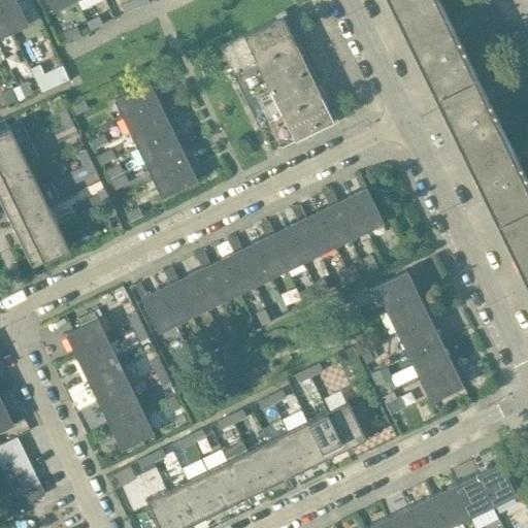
[(28,22),(17,0),(0,0),(0,9),(10,31),(28,22)]
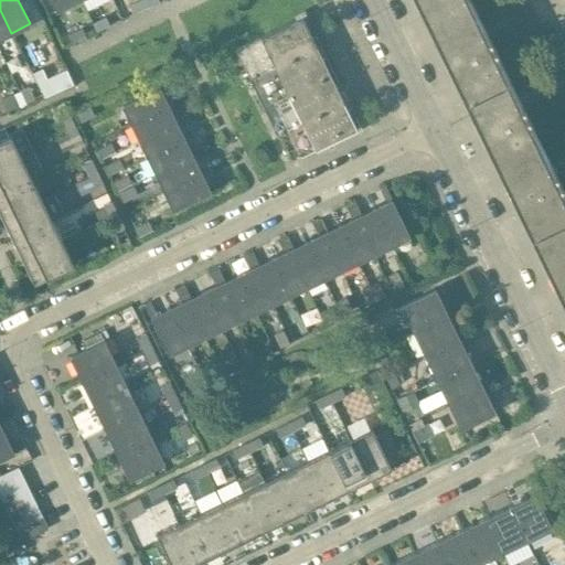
[(50,0),(56,11),(77,0),(50,0)]
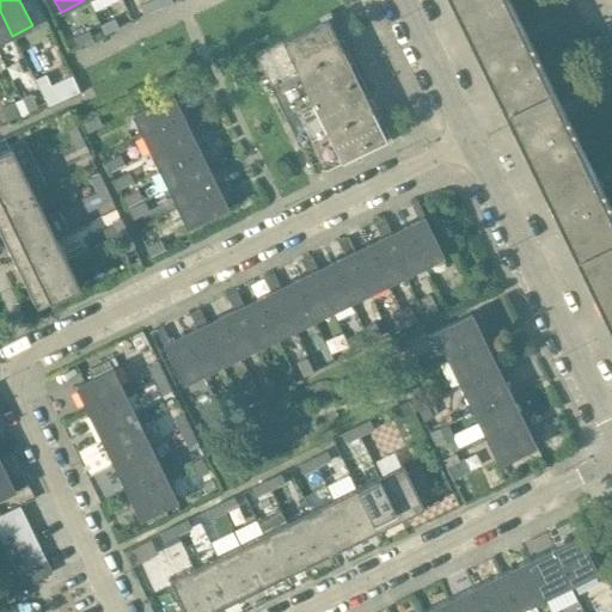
[(144,14),(158,8),(153,0),(151,0),(140,6),(144,14)]
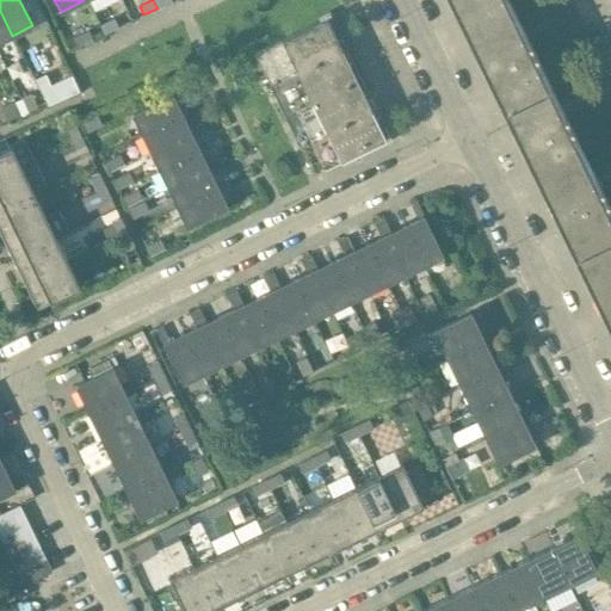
[(512,11),(506,0),(450,0),(467,34),(512,11)]
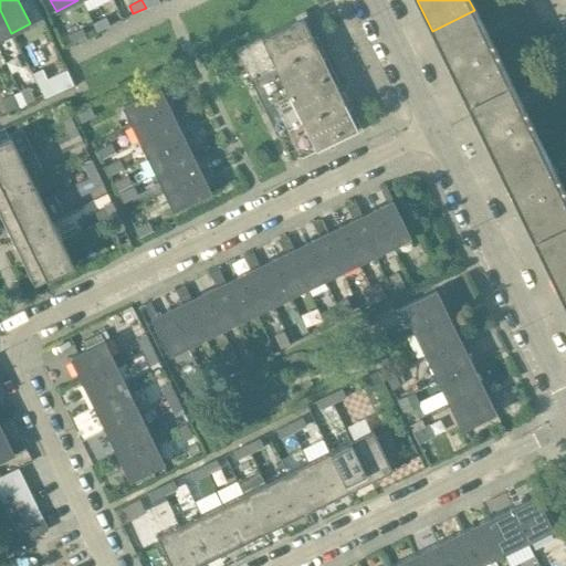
[(0,38),(11,33),(0,10),(0,38)]
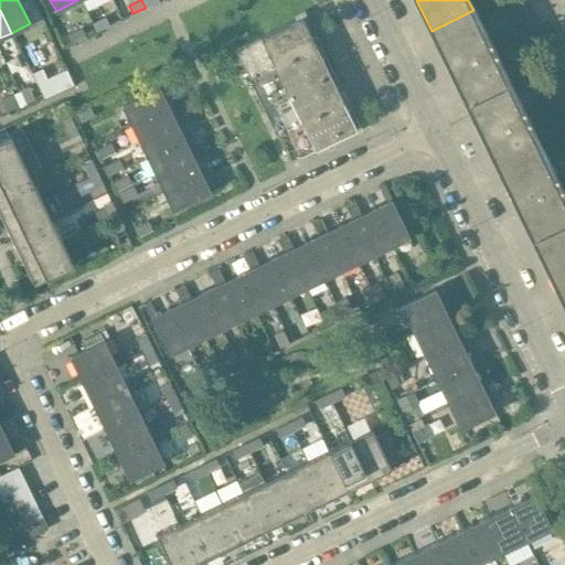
[(507,77),(473,10),(432,31),(465,98),(507,77)]
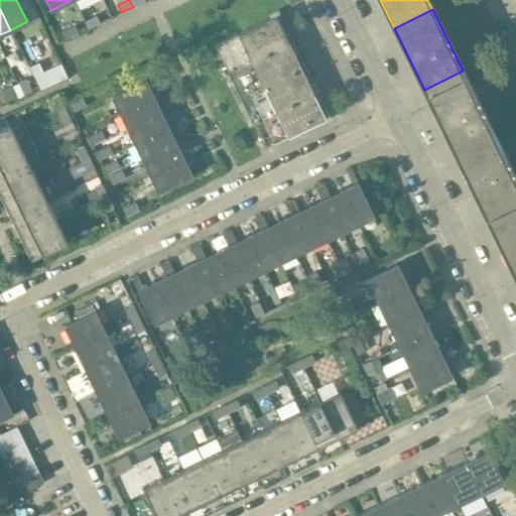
[(96,15),(85,21),(84,21),(88,28),(100,23),(96,15)]
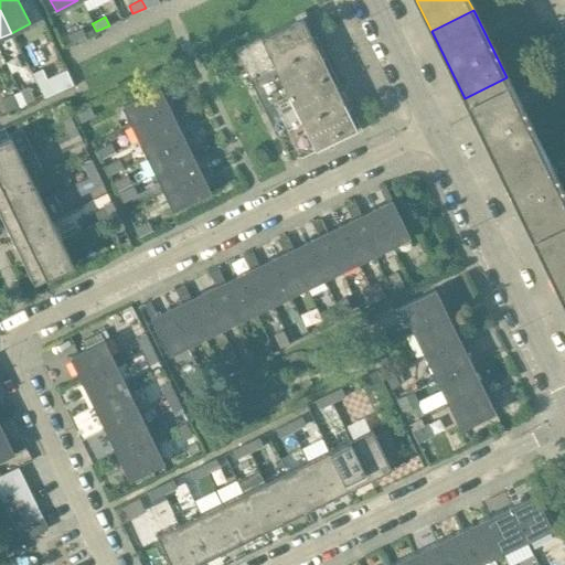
[(355,128),(329,73),(301,17),(235,50),(289,161),(355,128)]
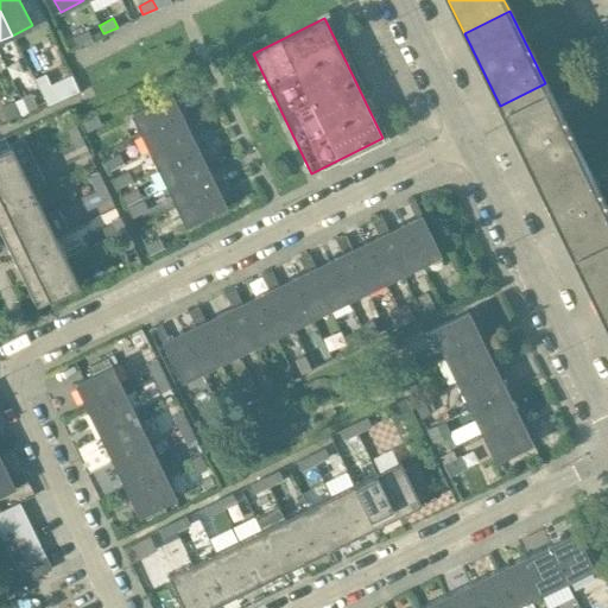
[(77,46),(92,39),(88,31),(74,38),(77,46)]
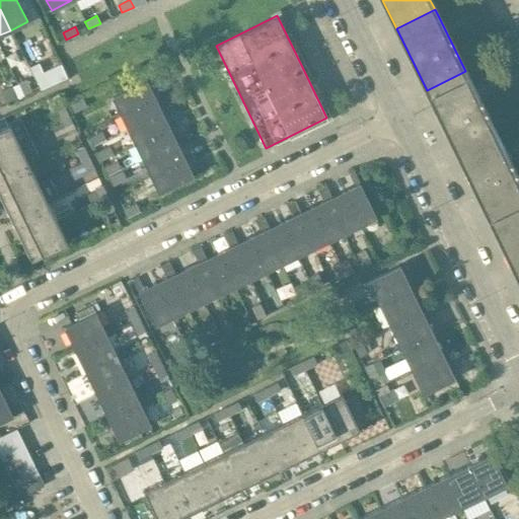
[(49,83),(44,71),(35,75),(41,87),(49,83)]
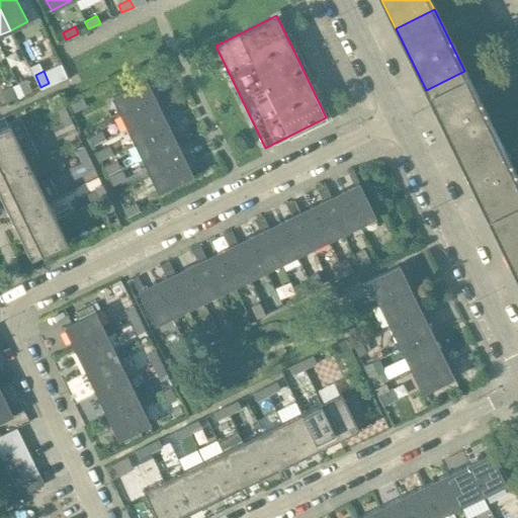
[(495,134),(464,71),(426,90),(456,152),(495,134)]
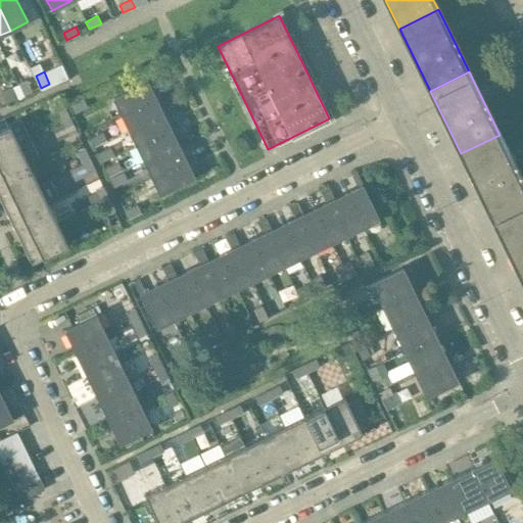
[(158,75),(112,97),(121,113),(155,97),(149,86),(160,80),(158,75)]
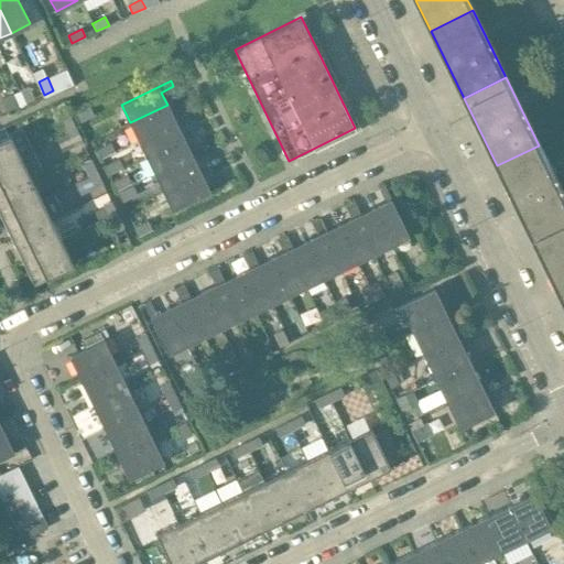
[(12,95),(3,98),(9,111),(18,108),(12,95)]
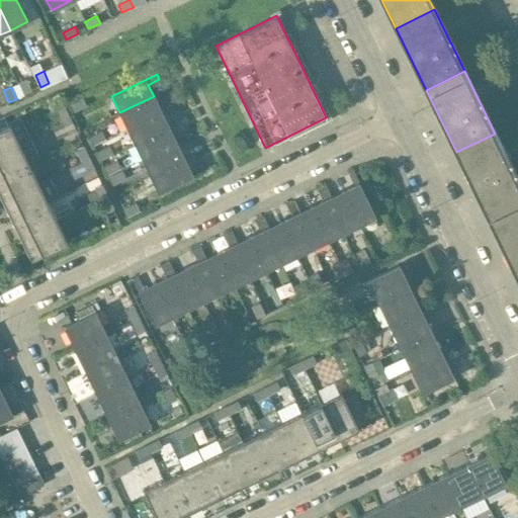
[(154,96),(119,112),(127,128),(161,112),(159,107),(154,96)]
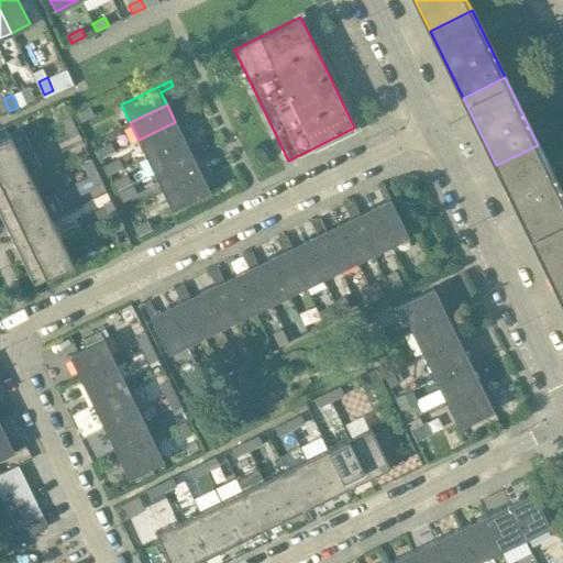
[(90,107),(78,112),(81,121),(95,114),(90,107)]
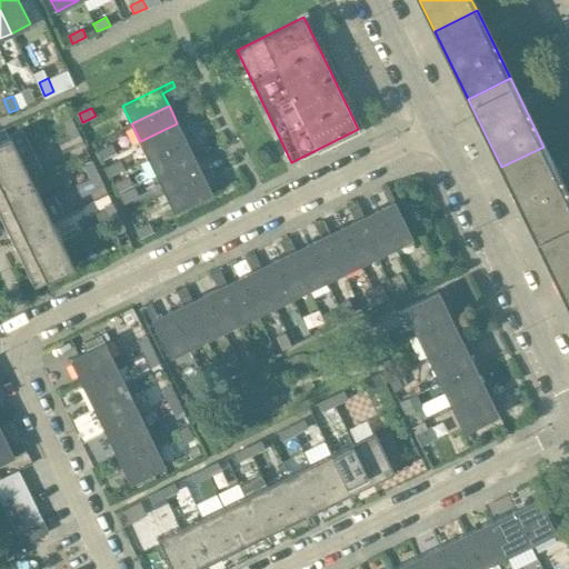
[(191,121),(187,112),(181,116),(186,125),(191,121)]
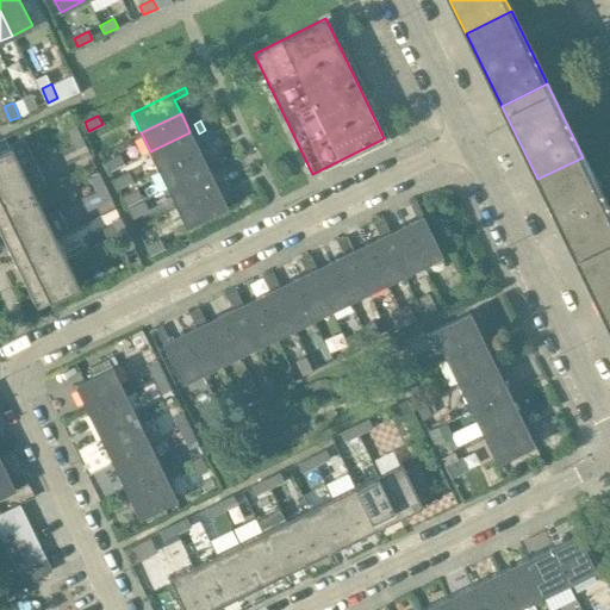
[(190,132),(150,151),(159,169),(199,150),(192,137),(199,134),(194,124),(187,126),(190,132)]
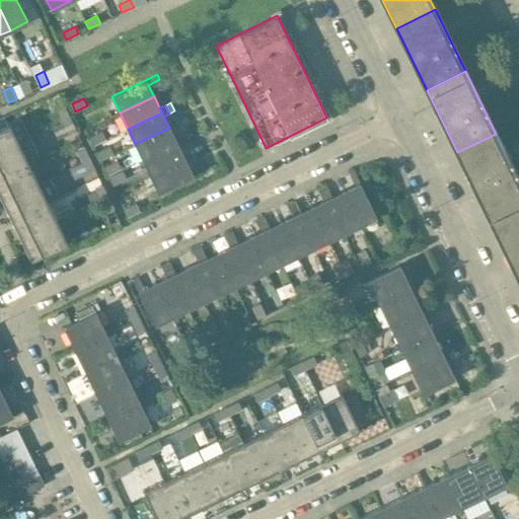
[(69,118),(64,106),(57,110),(62,122),(69,118)]
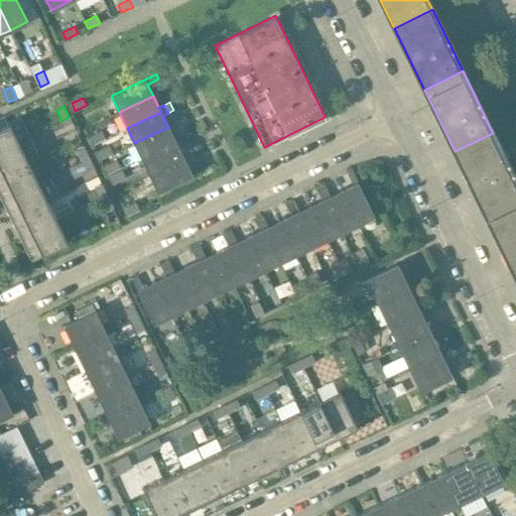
[(9,122),(0,126),(0,150),(18,142),(28,137),(19,117),(9,122)]
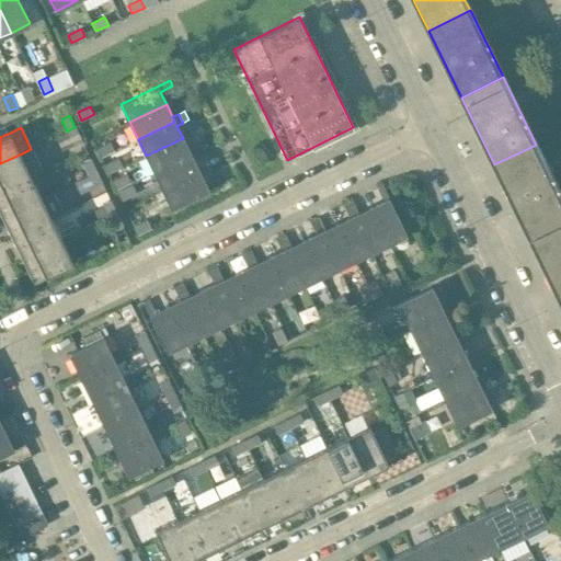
[(81,141),(75,127),(67,132),(73,145),(81,141)]
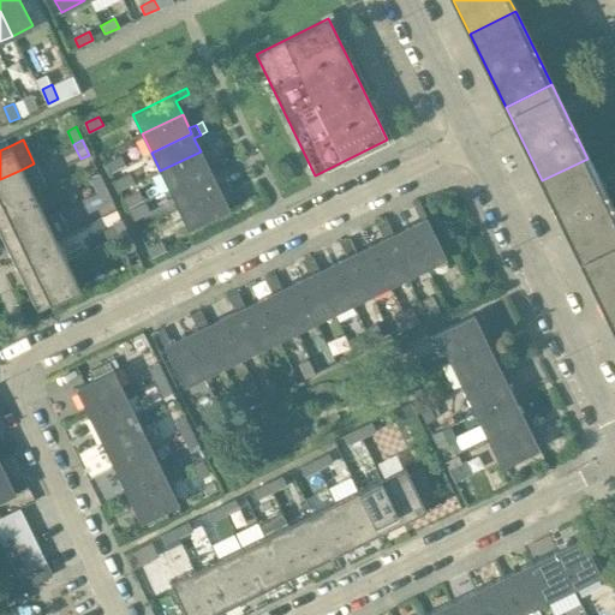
[(201,151),(160,171),(169,189),(209,169),(212,175),(219,172),(214,162),(207,165),(201,151)]
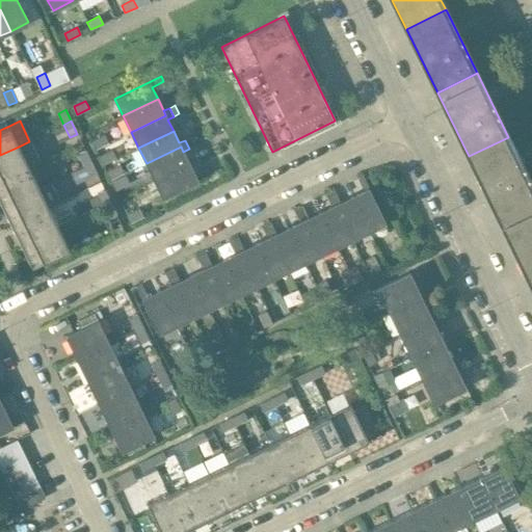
[(108,143),(104,134),(91,141),(96,149),(108,143)]
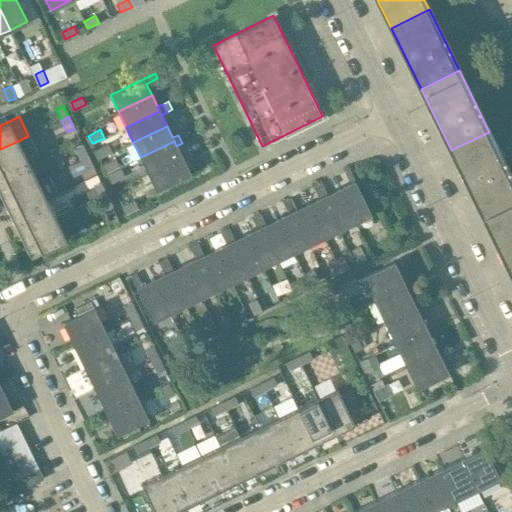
[(187,140),(183,132),(178,135),(182,143),(187,140)]
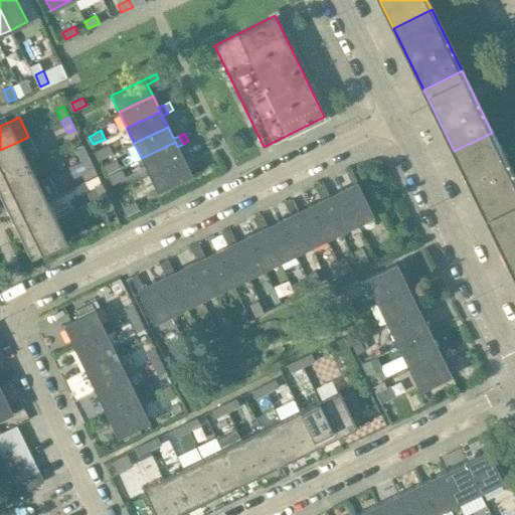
[(514,196),(514,179),(492,133),(454,151),(483,212),(502,203),(514,196)]
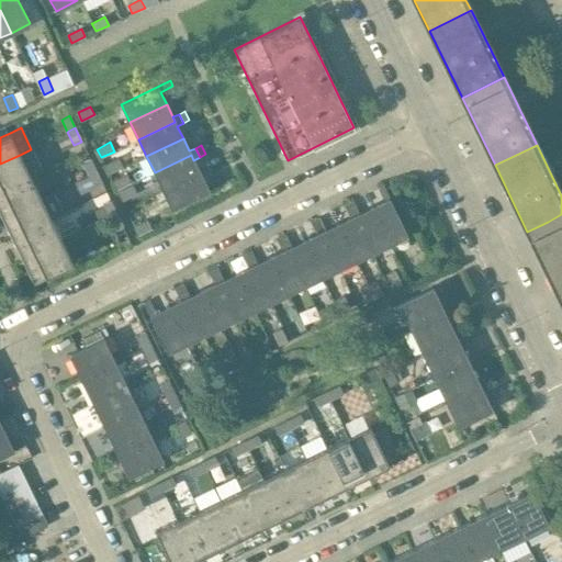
[(0,190),(31,176),(20,155),(0,164),(0,190)]
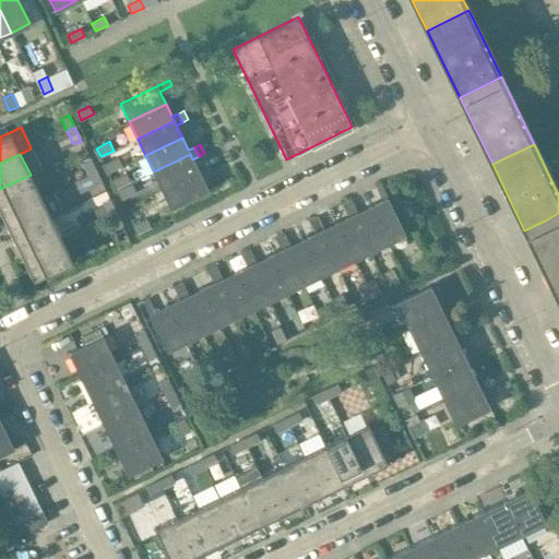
[(190,154),(154,171),(162,189),(199,171),(192,159),(190,154)]
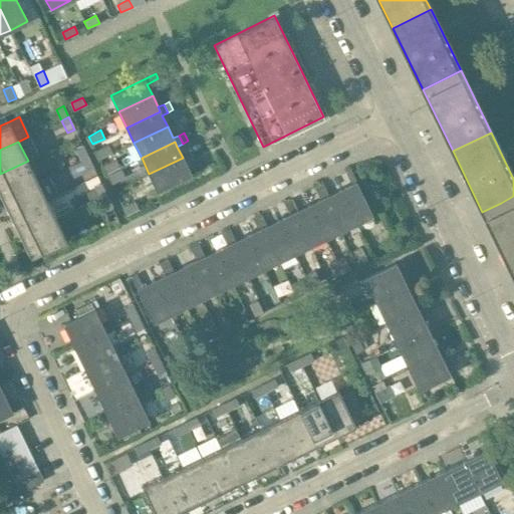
[(87,157),(82,145),(74,148),(80,160),(87,157)]
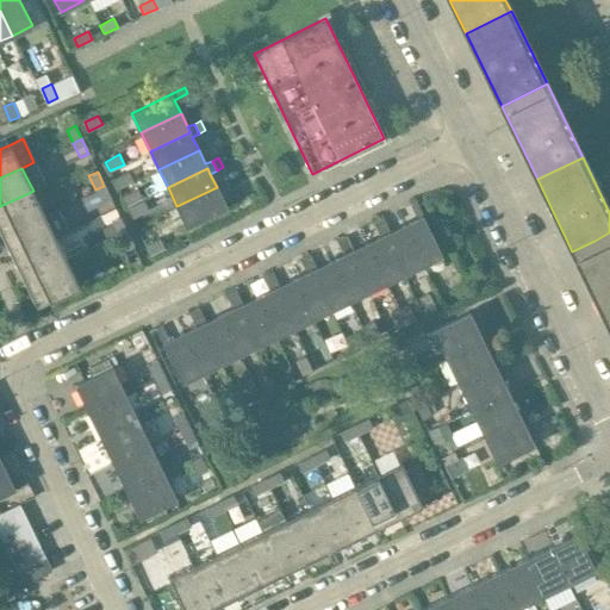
[(118,188),(132,181),(128,172),(113,179),(118,188)]
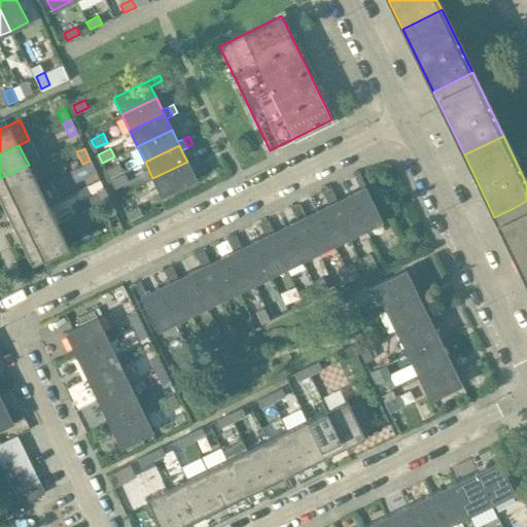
[(96,172),(90,161),(82,164),(89,176),(96,172)]
